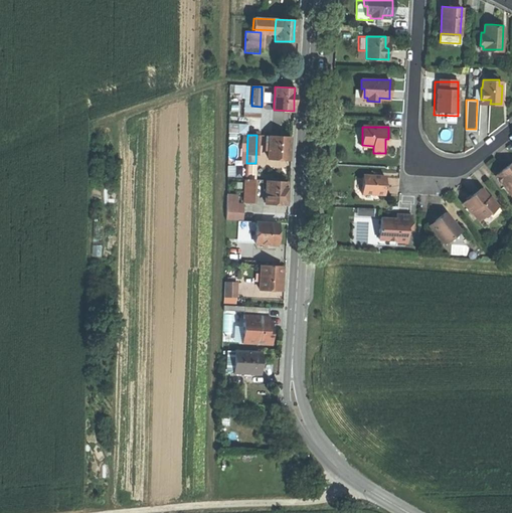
[(289,136),(270,136),(269,159),(288,159),(289,148),(289,136)]
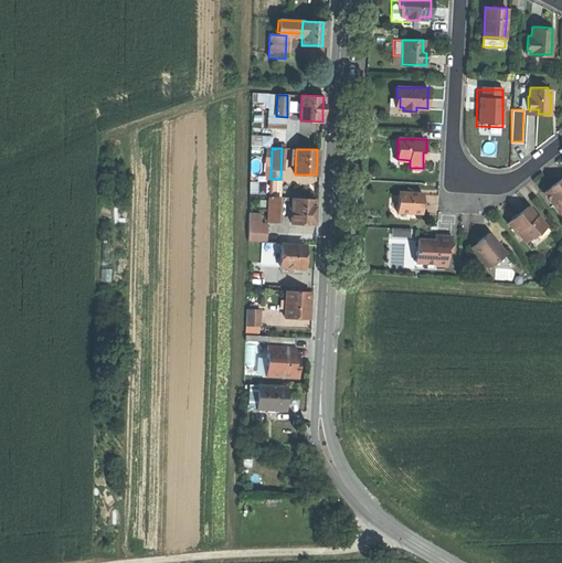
[(554,202),(561,212),(561,176),(554,182),(544,191),(551,200),(553,198),(555,201),(554,202)]
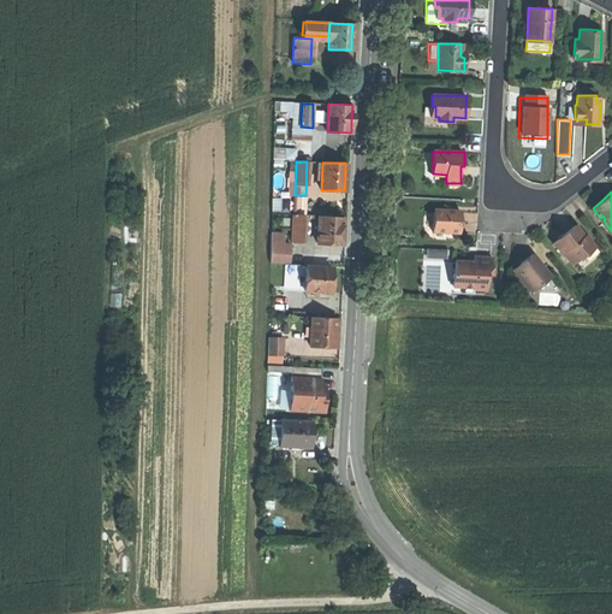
[(462,210),(435,208),(434,231),(461,232),(462,220),(462,210)]
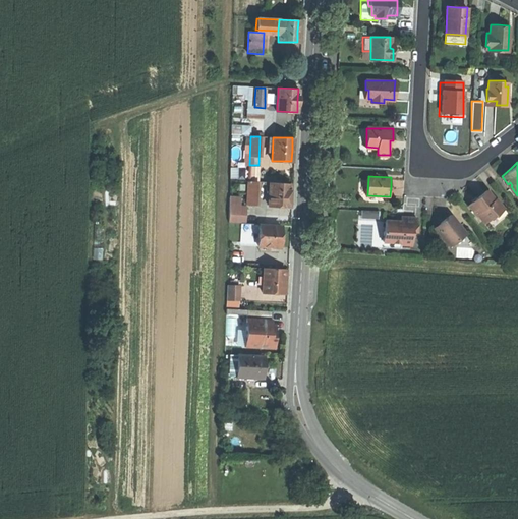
[(248,206),(256,206),(256,181),(248,181),(248,206)]
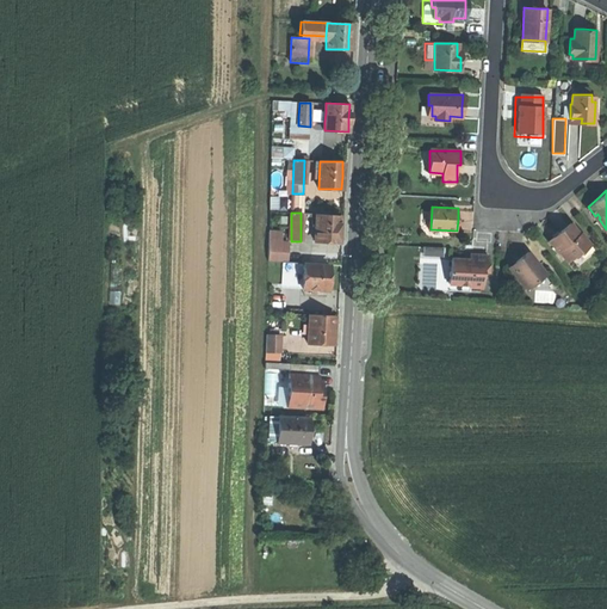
[(339,215),(317,215),(316,241),(339,243),(339,229),(339,215)]
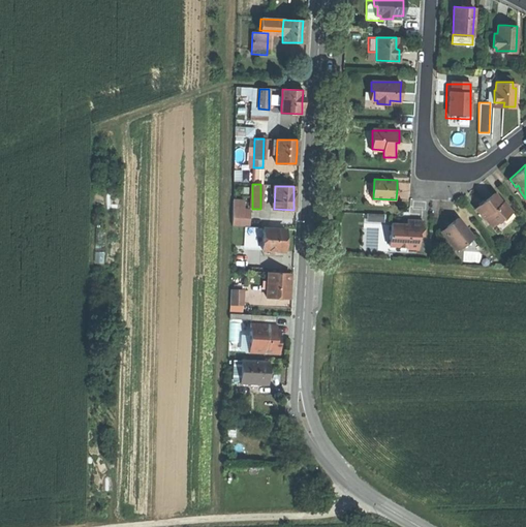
[(486,199),(476,207),(485,217),(486,216),(493,224),(502,217),(503,218),(513,210),(504,199),(502,200),(495,192),(486,199)]
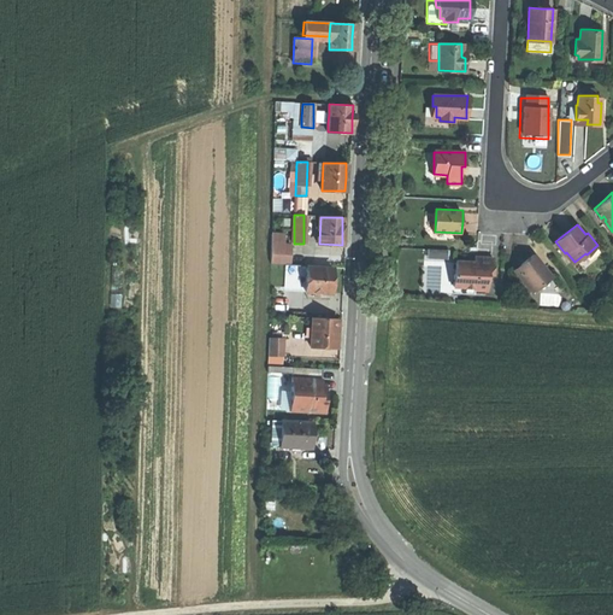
[(272,234),(271,245),(284,245),(284,234),(272,234)]
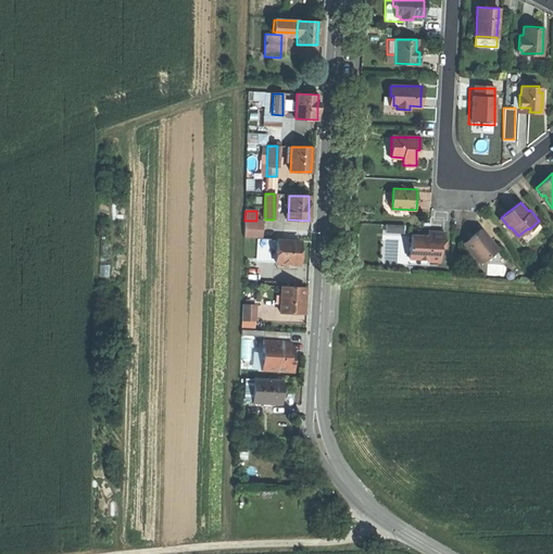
[(256,221),(244,221),(244,238),(259,239),(262,239),(263,221),(256,221)]
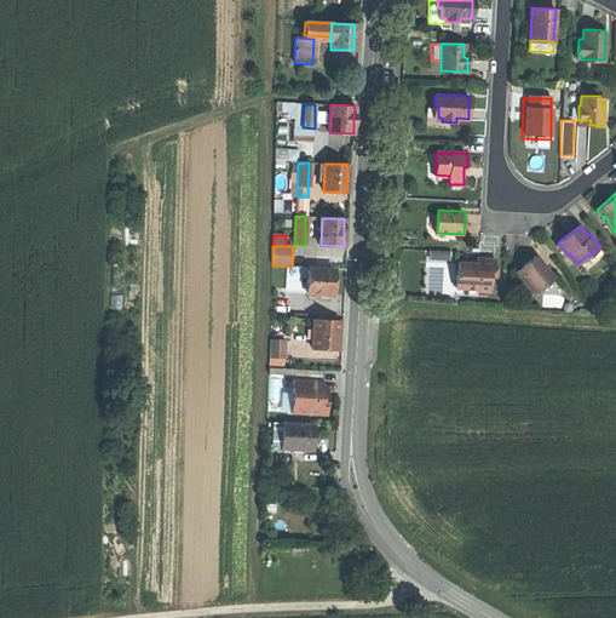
[(527,268),(520,273),(536,293),(547,285),(545,281),(553,275),(537,255),(529,262),(525,264),(527,268)]
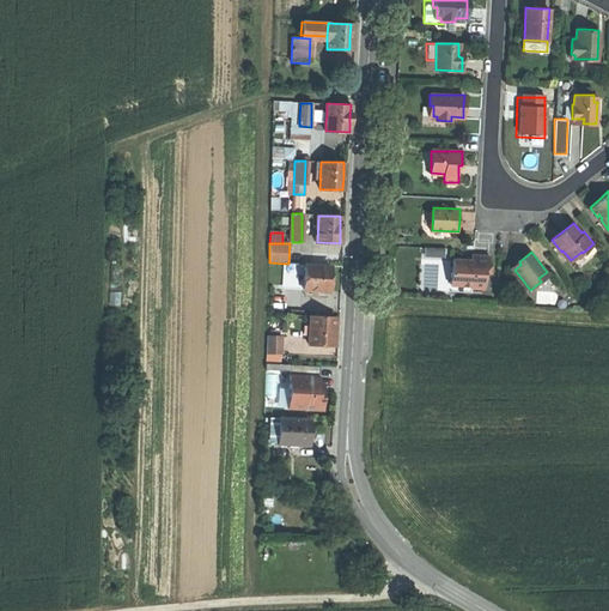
[(482,255),(473,255),(473,260),(455,259),(454,272),(452,272),(451,284),(469,284),(473,289),(485,289),(485,273),(491,273),(492,255),(482,255)]
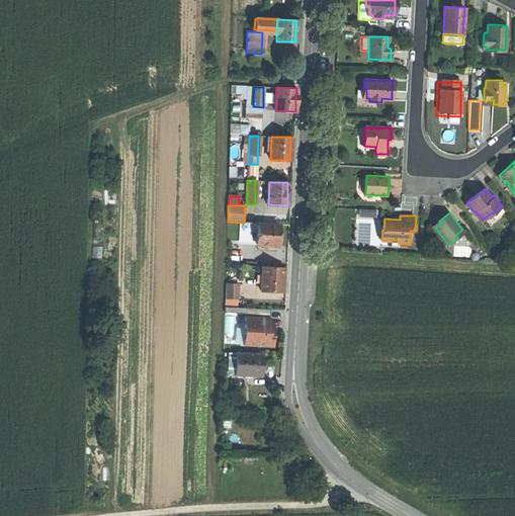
[(240,242),(258,242),(258,226),(258,223),(244,223),(241,223),(240,242)]
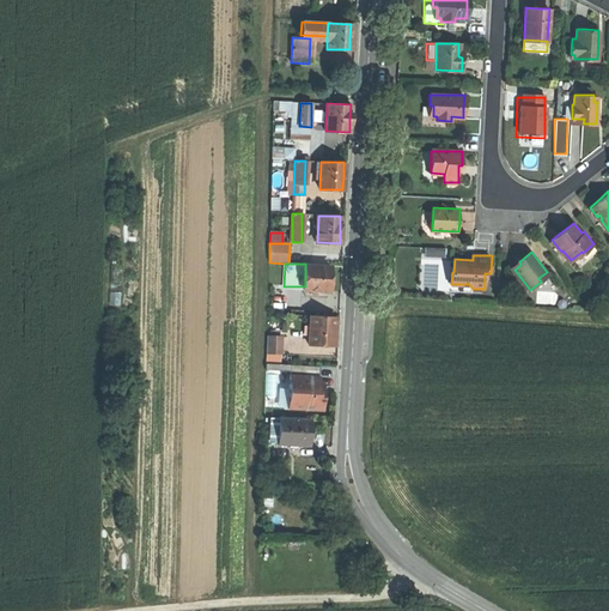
[(329,267),(305,267),(305,286),(304,290),(312,290),(318,291),(329,291),(329,280),(329,267)]
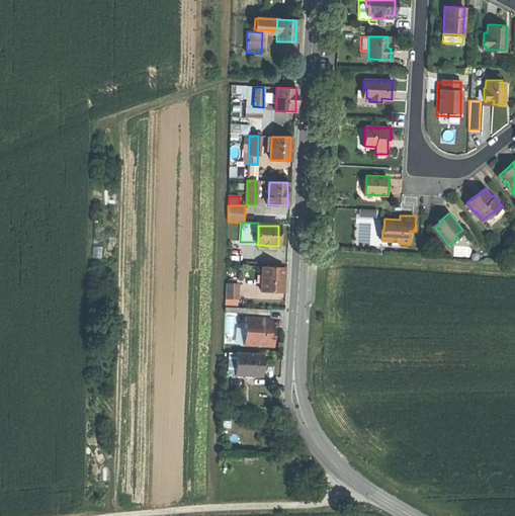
[(284,267),(263,267),(263,291),(284,291),(284,280),(284,267)]
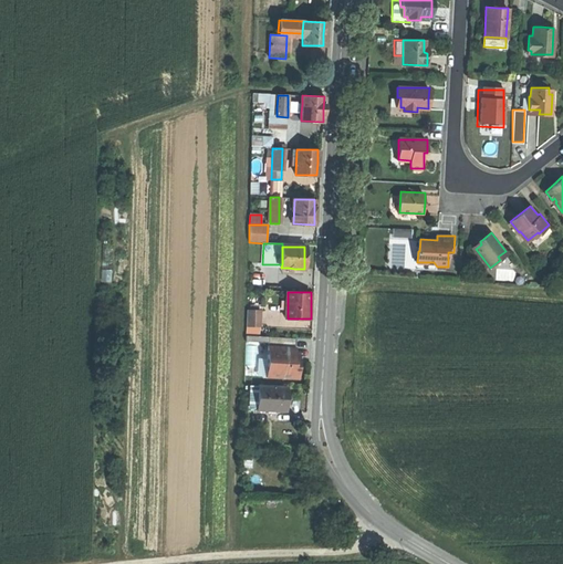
[(262,312),(248,312),(248,327),(262,327),(262,312)]
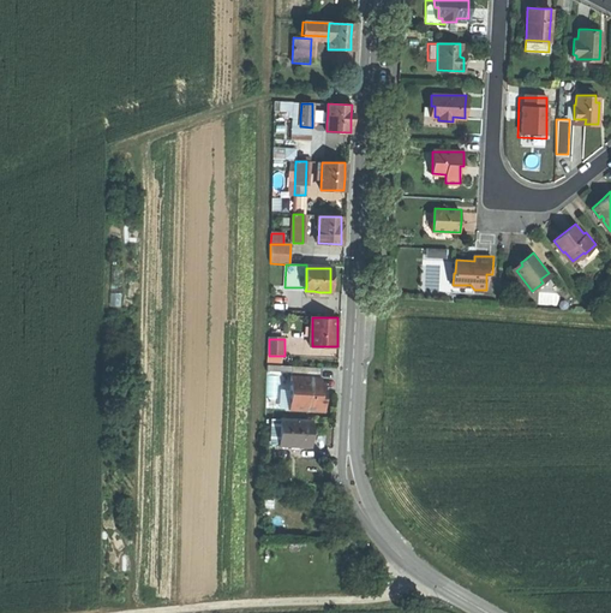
[(323,368),(269,365),(269,372),(293,373),(292,411),(327,412),(327,394),(322,394),(322,388),(323,368)]
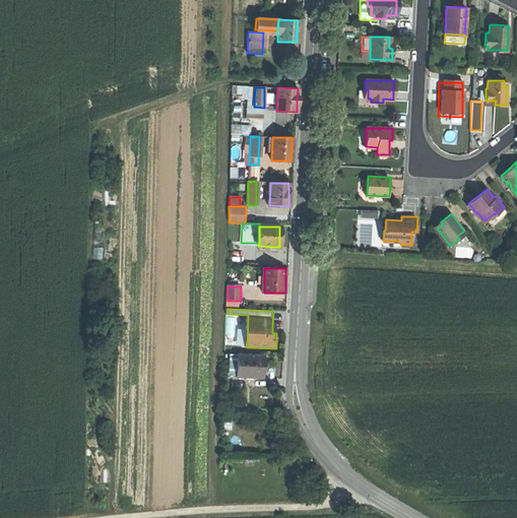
[(235,346),(242,346),(243,330),(235,329),(235,346)]
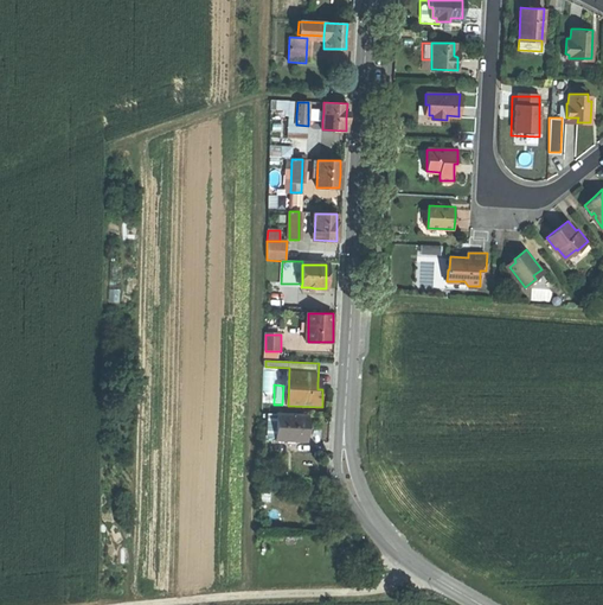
[(309,415),(278,415),(278,434),(278,440),(289,440),(297,440),(309,440),(309,428),(309,415)]
